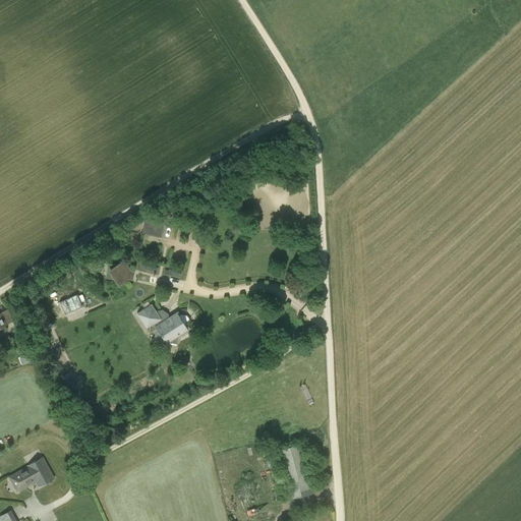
[(145,216),(141,232),(154,235),(157,219),(145,216)]
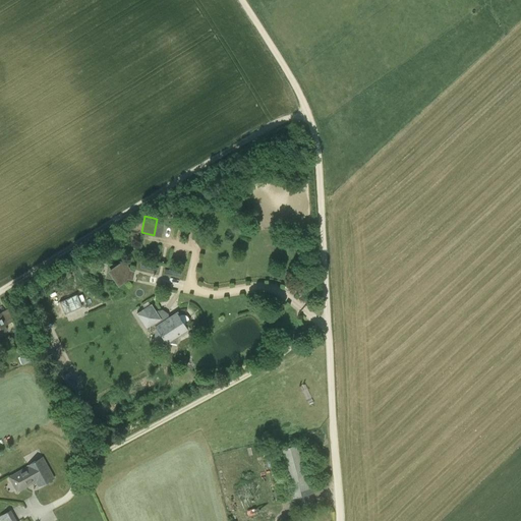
[(134,272),(131,271),(124,259),(117,265),(108,263),(105,277),(113,279),(119,287),(128,280),(132,280),(134,272)]
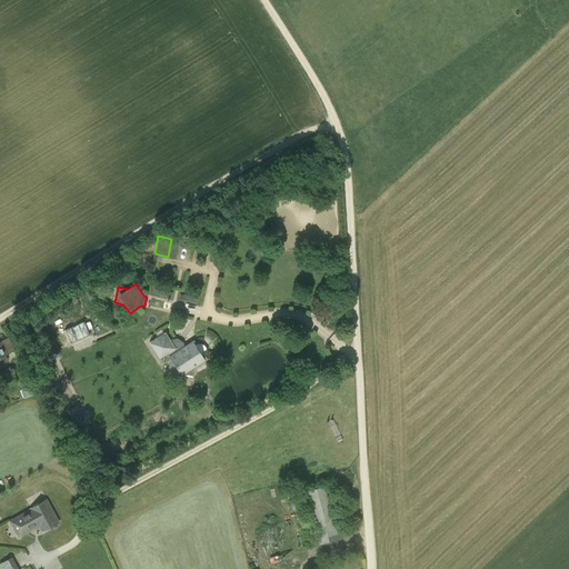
[(90,335),(83,321),(65,330),(70,343),(90,335)]
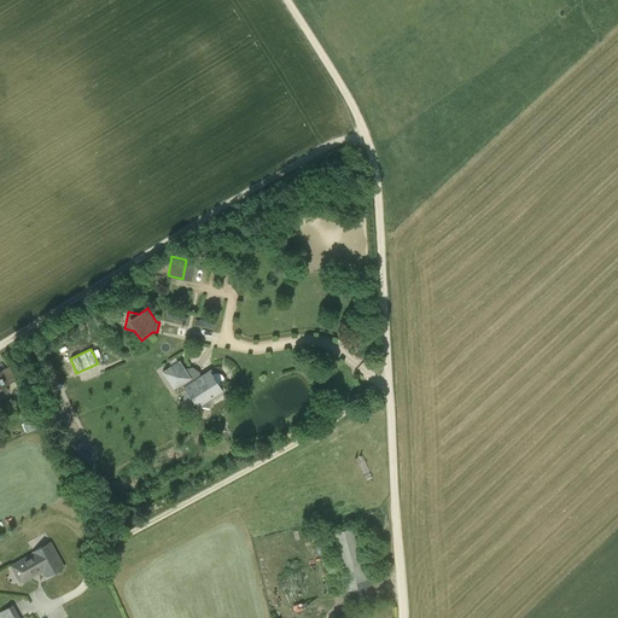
[(179,361),(162,372),(173,390),(181,385),(182,385),(185,389),(186,390),(184,402),(196,404),(197,407),(198,406),(209,408),(211,397),(222,390),(221,388),(213,374),(210,372),(200,378),(200,374),(199,372),(193,368),(185,369),(179,361)]
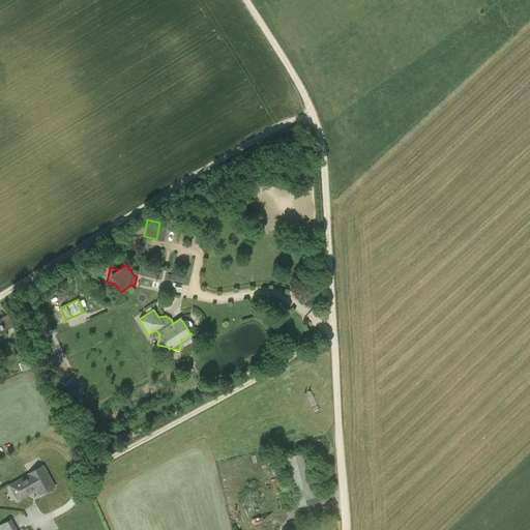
[(27,360),(20,363),(23,371),(30,367),(27,360)]
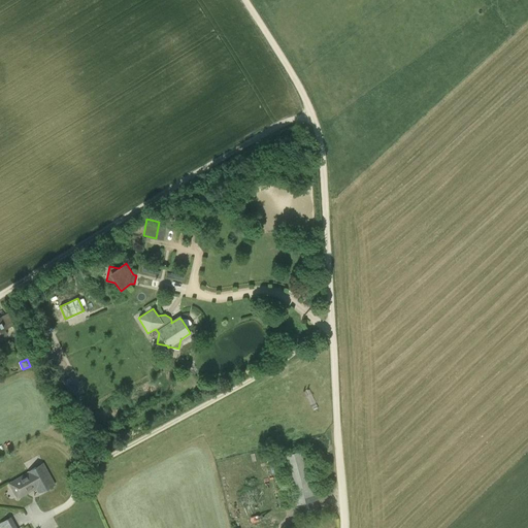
[(70,378),(63,382),(69,395),(76,391),(70,378)]
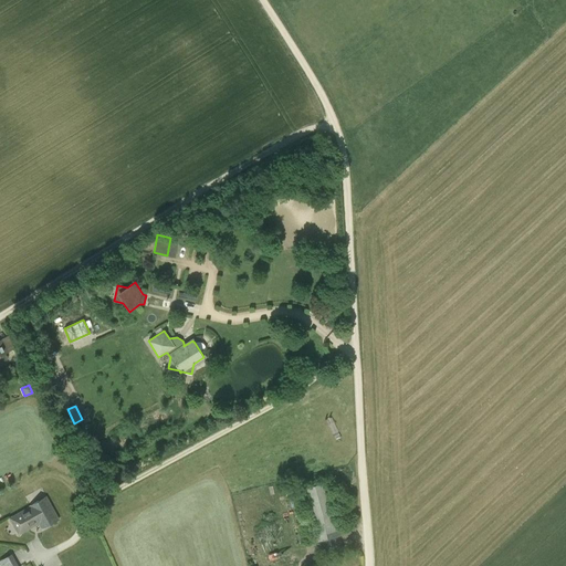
[(46,496),(29,506),(9,517),(19,535),(28,531),(39,524),(41,528),(50,524),(59,519),(46,496)]
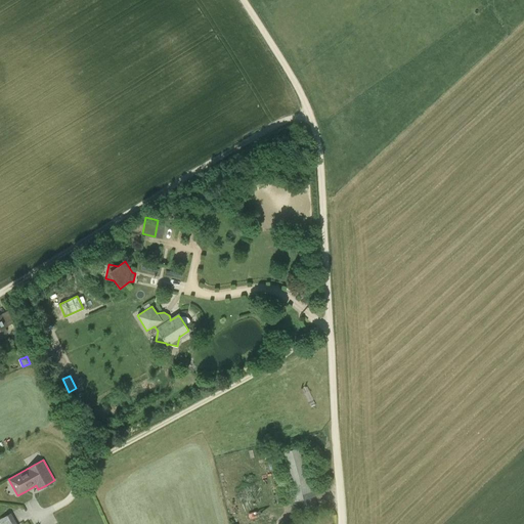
[(15,523),(9,513),(1,518),(4,523),(15,523)]
